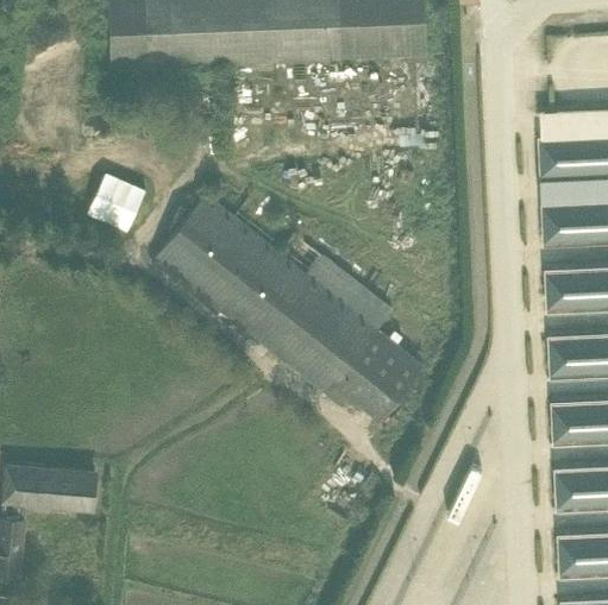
[(426,54),(422,0),(107,0),(112,68),(150,65),(344,57),(426,54)]
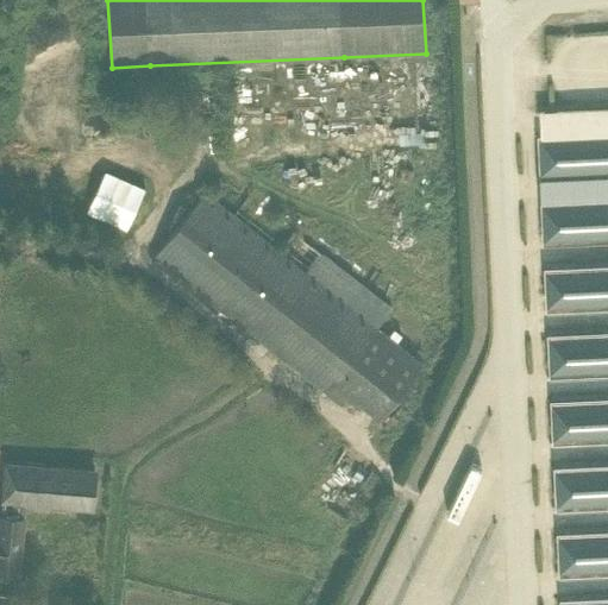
[(607,38),(532,43),(534,93),(607,89),(607,38)]
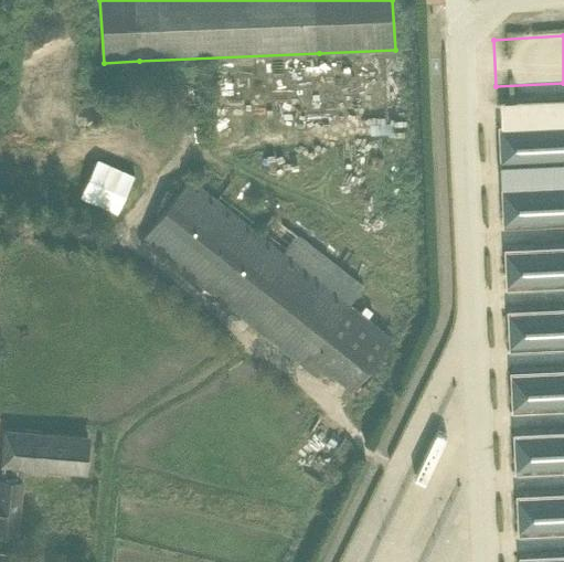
[(563,128),(500,131),(501,147),(501,163),(563,159),(563,128)]
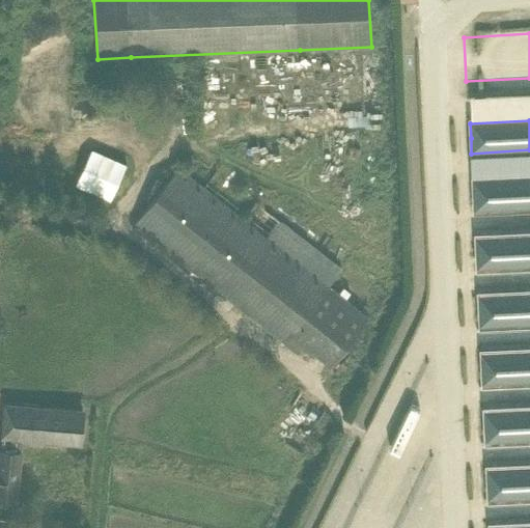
[(137,220),(133,224),(149,237),(243,310),(250,315),(285,343),(298,354),(303,346),(329,368),(369,318),(329,287),(343,268),(281,219),(267,237),(203,189),(195,183),(178,170),(139,221),(137,220)]
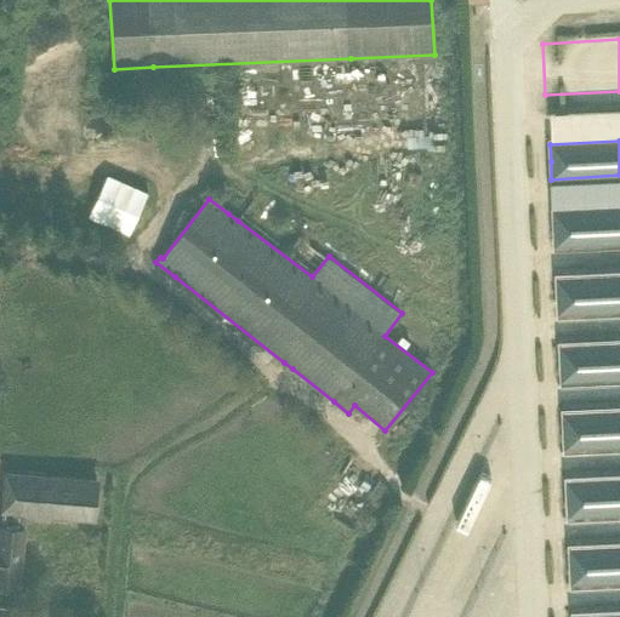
[(619,209),(553,212),(553,234),(555,246),(619,243),(619,209)]
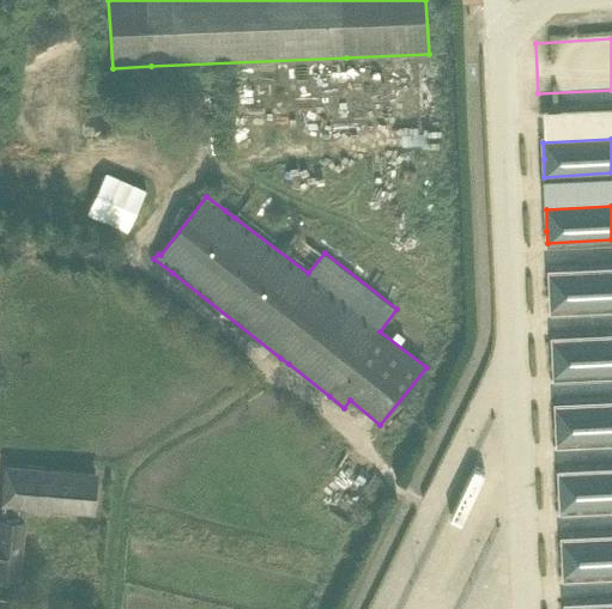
[(611,273),(549,276),(550,298),(551,310),(611,306),(611,273)]
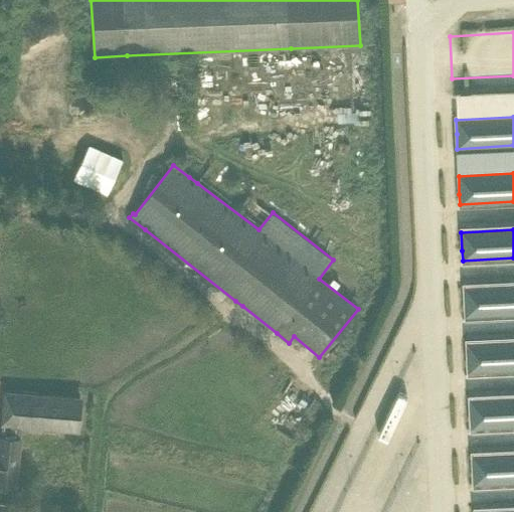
[(513,286),(464,289),(465,306),(465,317),(513,314),(513,286)]
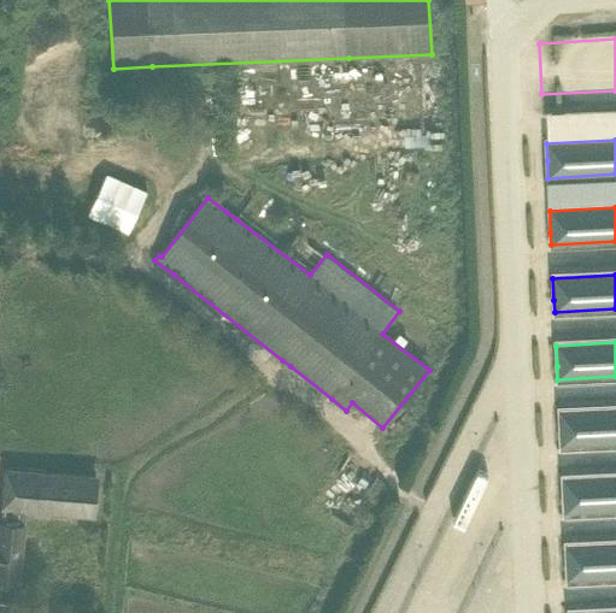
[(615,410),(559,413),(561,435),(561,447),(615,443),(615,410)]
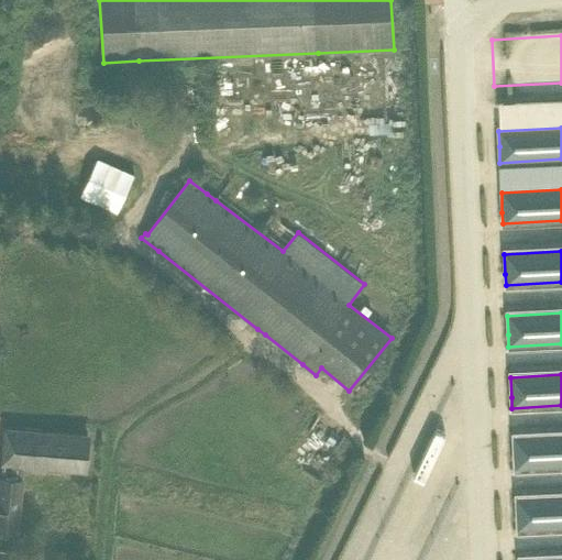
[(0,531),(19,534),(24,468),(85,472),(88,437),(4,430),(0,481),(0,531)]
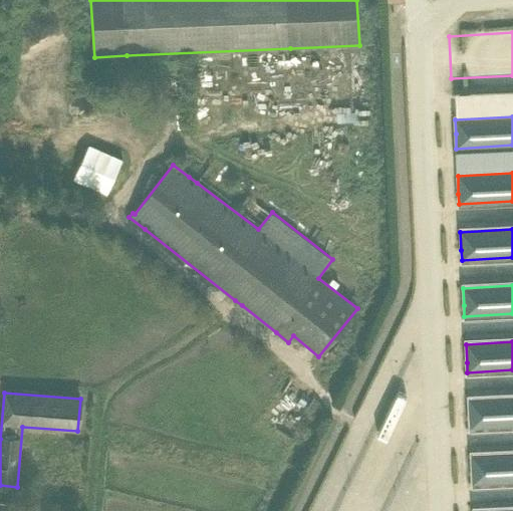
[(512,398),(468,401),(469,412),(470,429),(512,426),(512,398)]
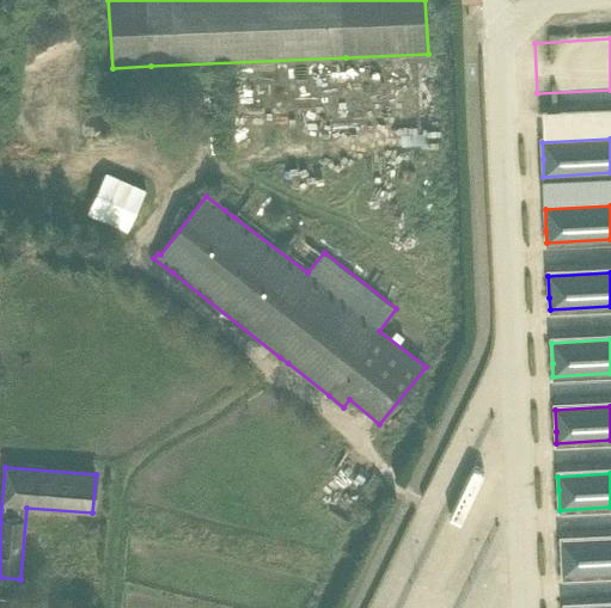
[(610,540),(561,542),(562,565),(562,576),(610,573),(610,540)]
